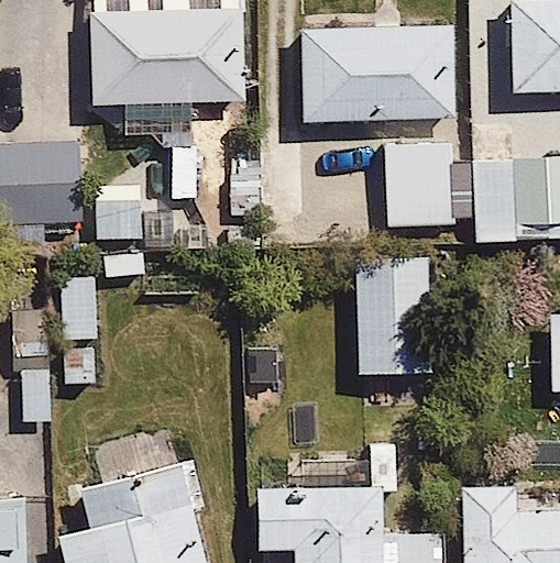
[(242,0),(89,0),(91,108),(244,105),(242,0)]
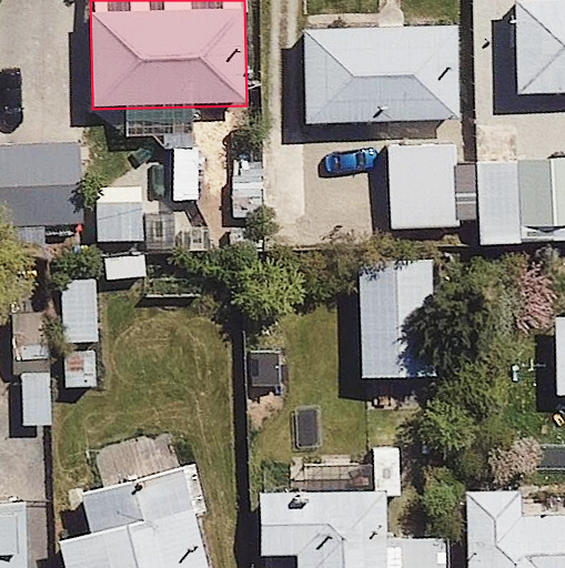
[(564,0),(511,0),(513,90),(564,88),(564,0)]
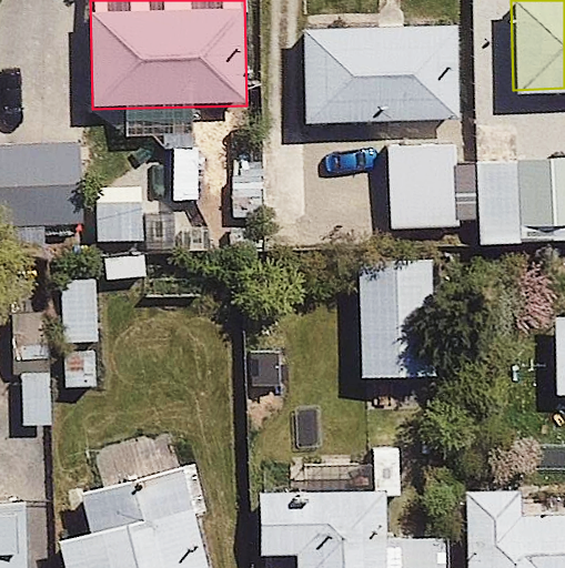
[(458,26),(300,30),(303,124),(461,120),(458,26)]
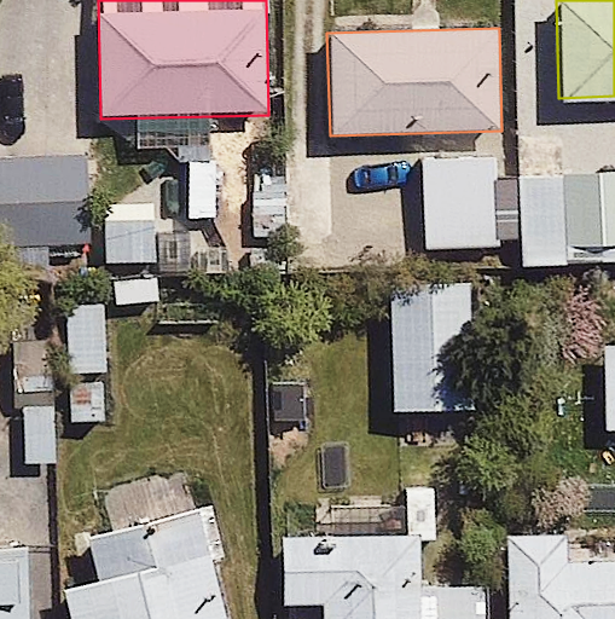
[(91,154),(0,157),(0,284),(53,283),(51,242),(94,241),(91,154)]
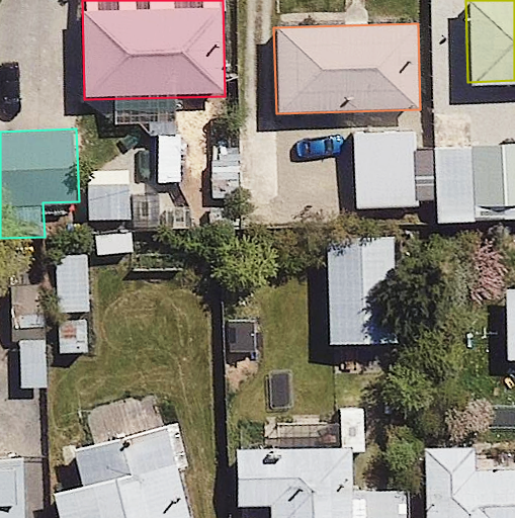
[(355,131),(356,204),(422,203),(422,146),(421,130),(355,131)]
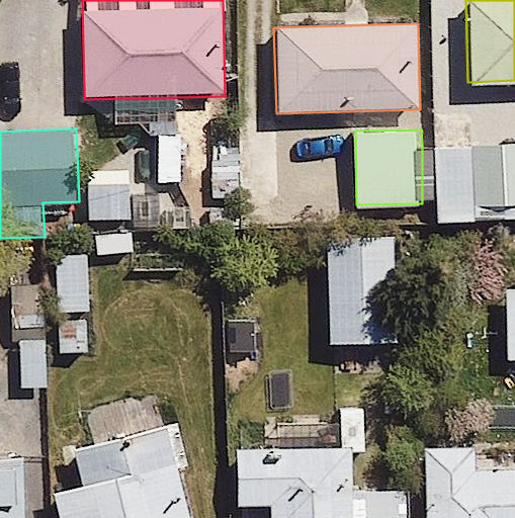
[(477,145),(422,146),(422,203),(423,223),(478,222),(477,145)]
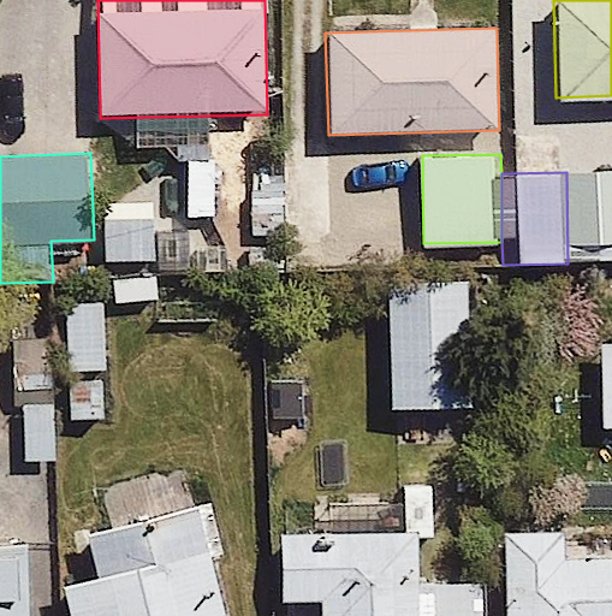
[(611,191),(588,193),(589,240),(611,238),(611,191)]
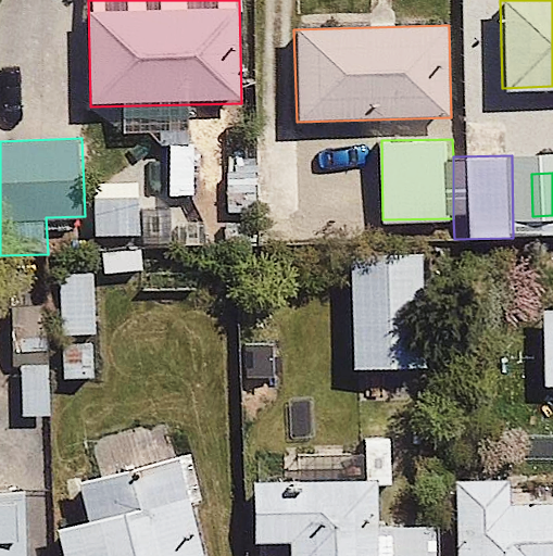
[(139,197),(98,197),(99,237),(139,237),(139,197)]
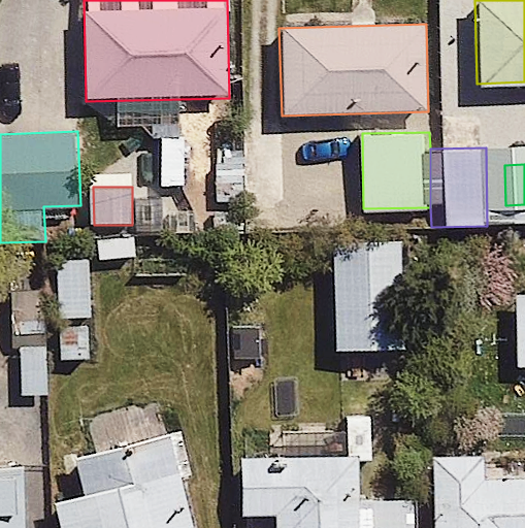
[(135,231),(93,232),(94,259),(135,258),(135,231)]
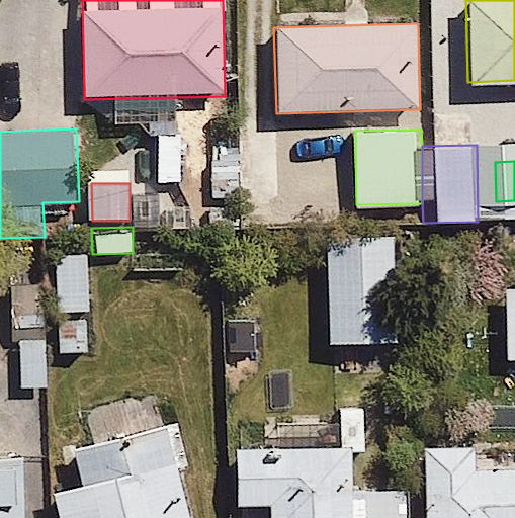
[(393,231),(321,233),(323,348),(394,347),(393,231)]
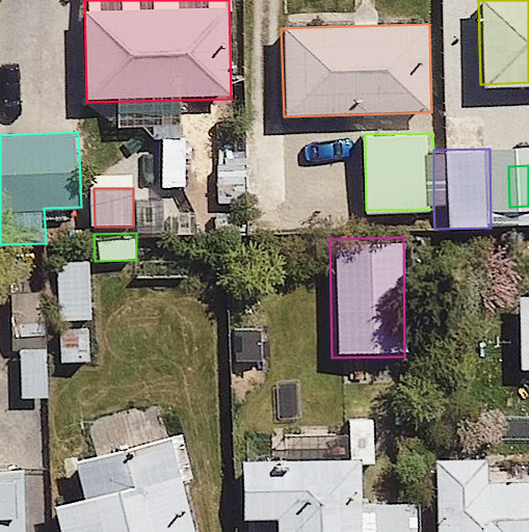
[(91,259),(56,259),(57,316),(91,316),(91,259)]
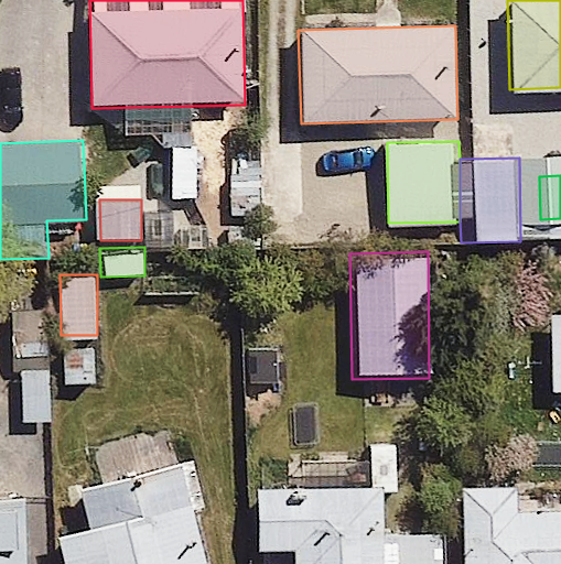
[(50,357),(47,284),(14,285),(17,357),(50,357)]
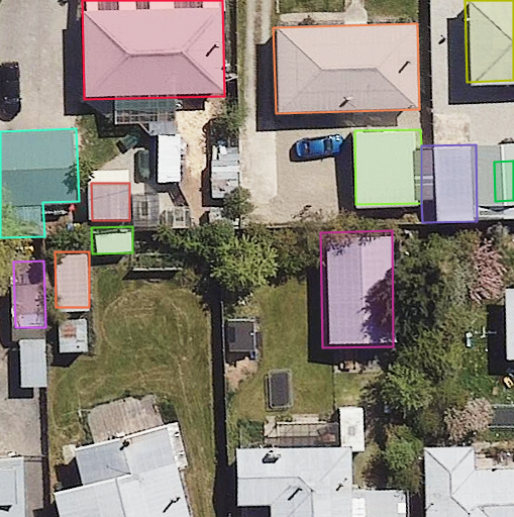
[(513,285),(504,286),(508,359),(513,358),(513,285)]
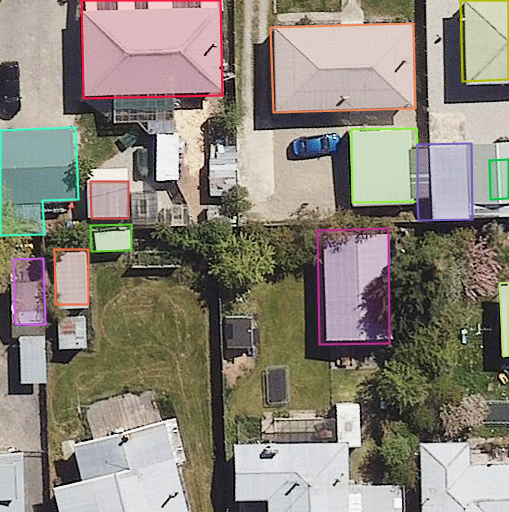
[(90,314),(55,314),(55,348),(91,348),(90,314)]
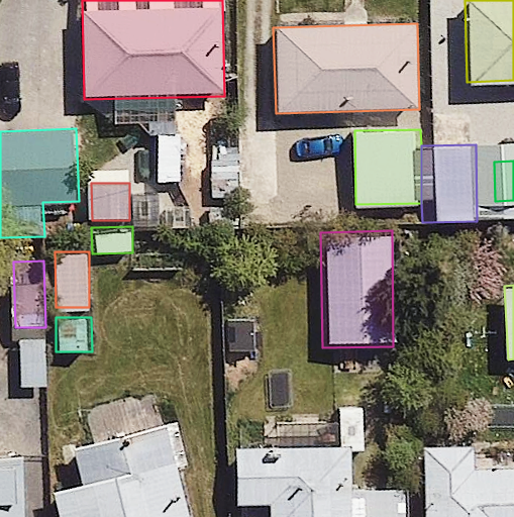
[(47,333),(18,333),(19,387),(48,387),(47,333)]
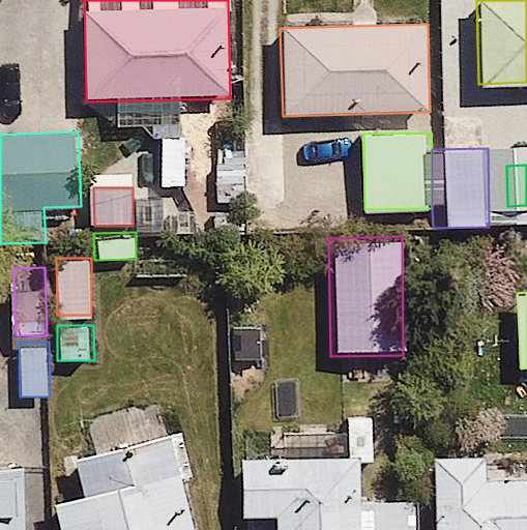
[(75,499),(52,504),(58,529),(196,529),(173,435),(65,461),(75,499)]
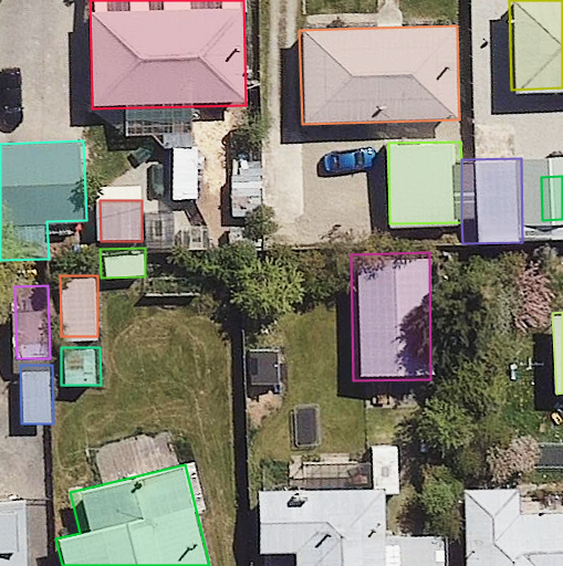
[(520,485),(462,486),(462,565),(562,565),(562,509),(520,510),(520,485)]
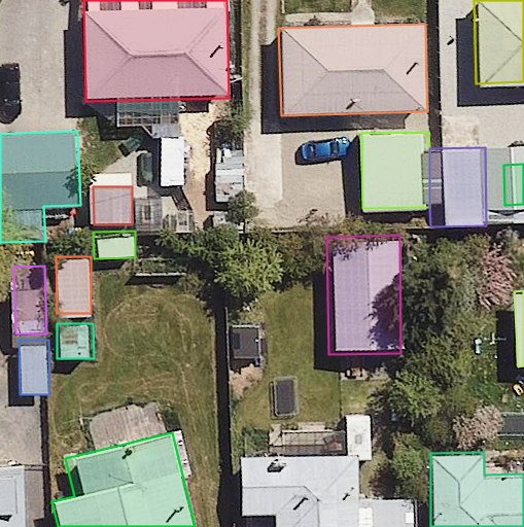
[(360,455),(236,455),(236,512),(274,512),(273,526),(414,526),(414,501),(360,501),(360,455)]
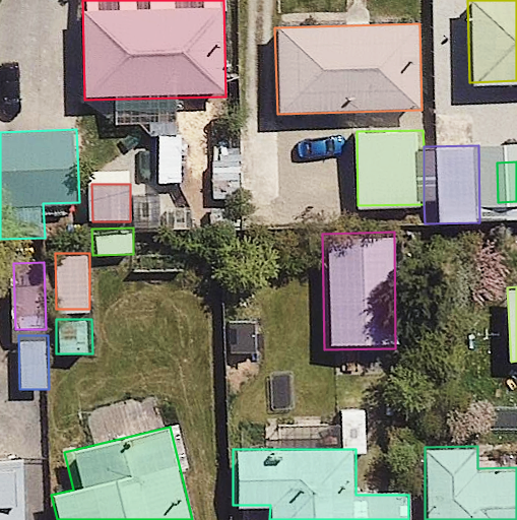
[(25,519),(24,457),(0,457),(0,519),(25,519)]
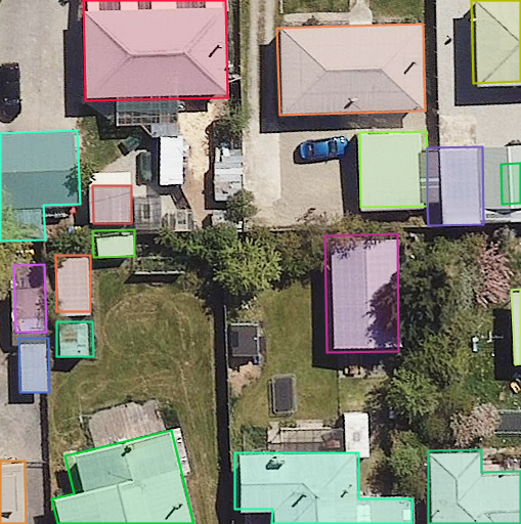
All buildings are outlined.
